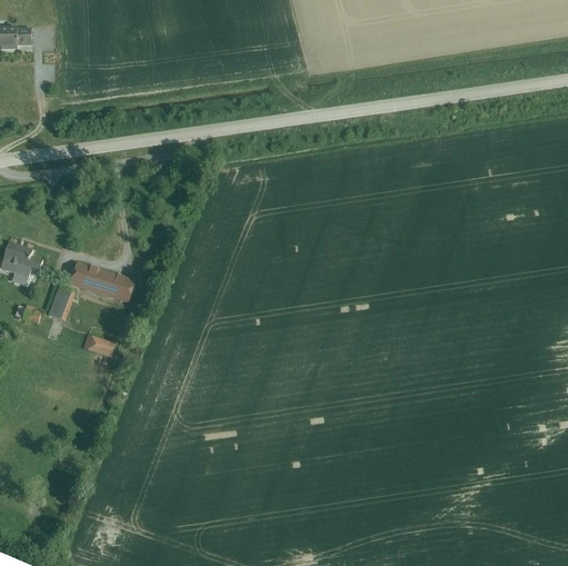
[(0,46),(0,49),(17,48),(17,45),(31,45),(31,27),(17,26),(0,25),(0,46)]
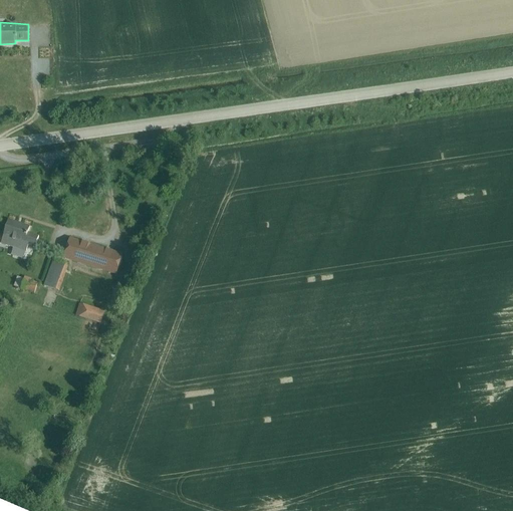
[(0,234),(0,241),(25,250),(27,243),(34,245),(38,234),(27,230),(29,224),(8,218),(2,234),(0,234)]
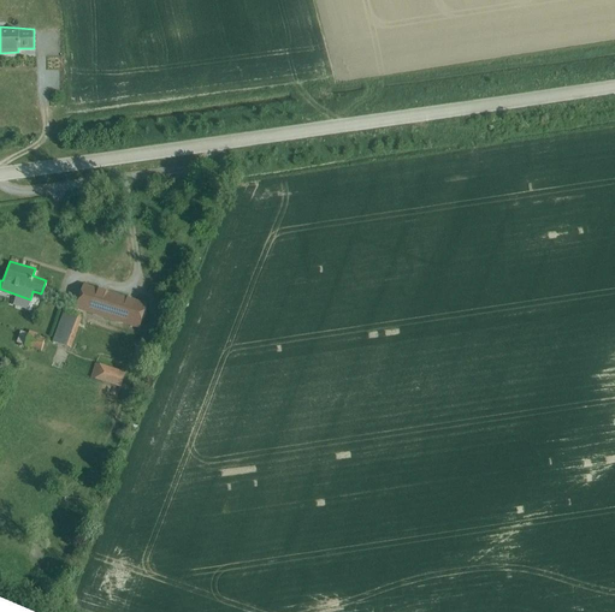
[(83,281),(75,307),(139,326),(147,301),(83,281)]
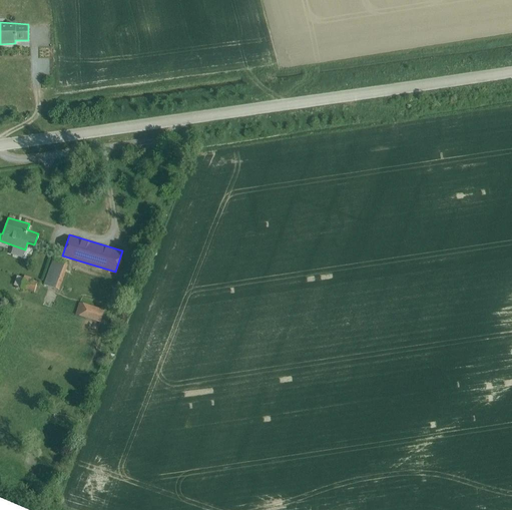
[(52,256),(43,283),(58,288),(68,262),(52,256)]
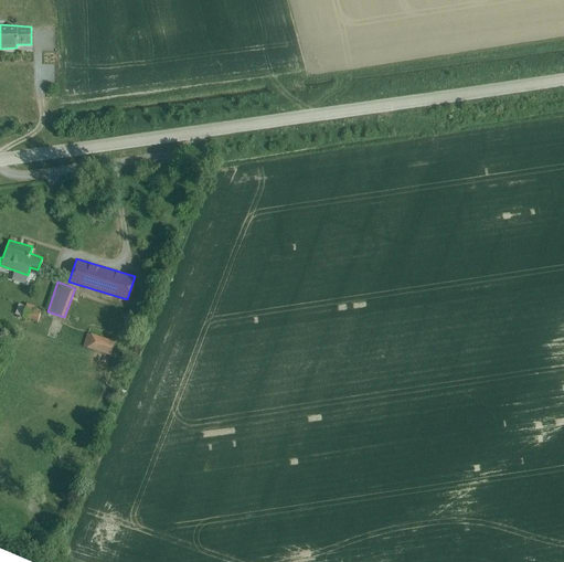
[(25,304),(22,315),(36,319),(41,309),(25,304)]
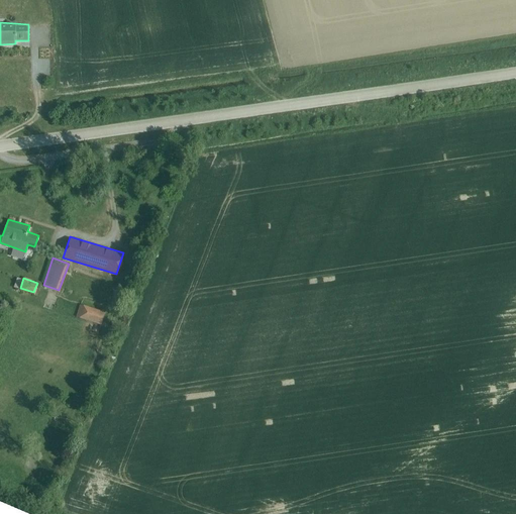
[(79,303),(76,315),(101,323),(104,311),(79,303)]
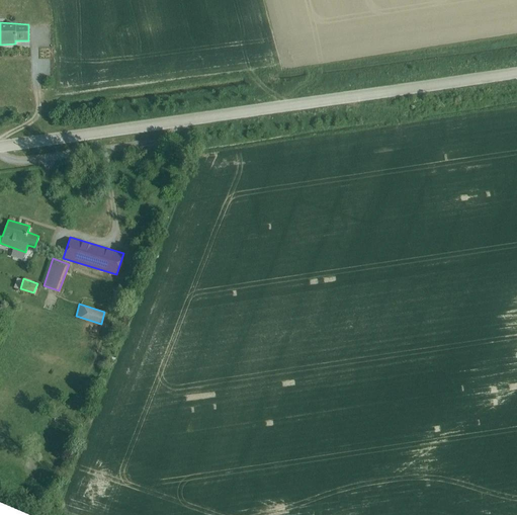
All buildings are outlined.
